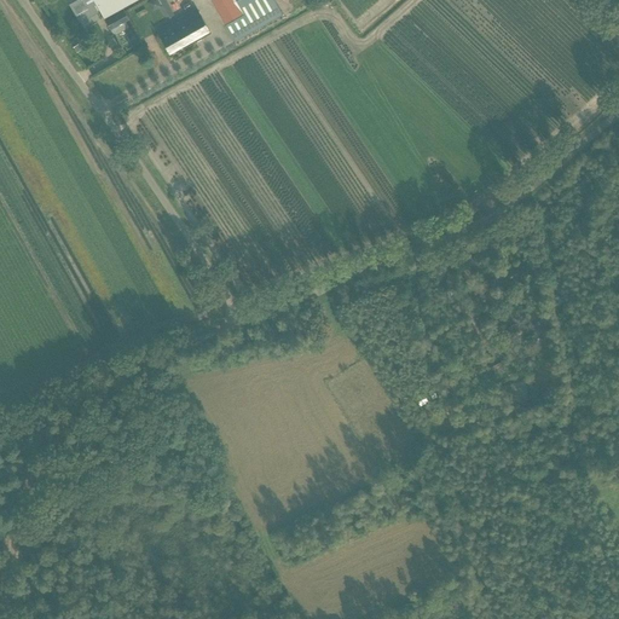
[(67,0),(76,16),(97,5),(93,0),(67,0)]
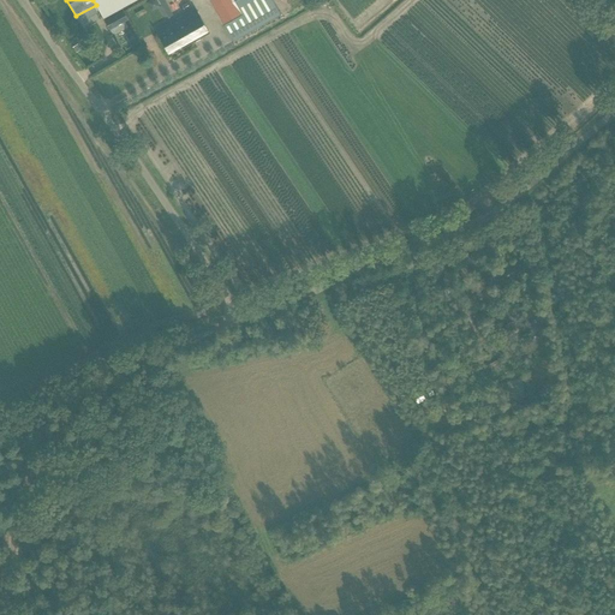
[(93,0),(96,5),(103,19),(114,13),(137,0),(93,0)]
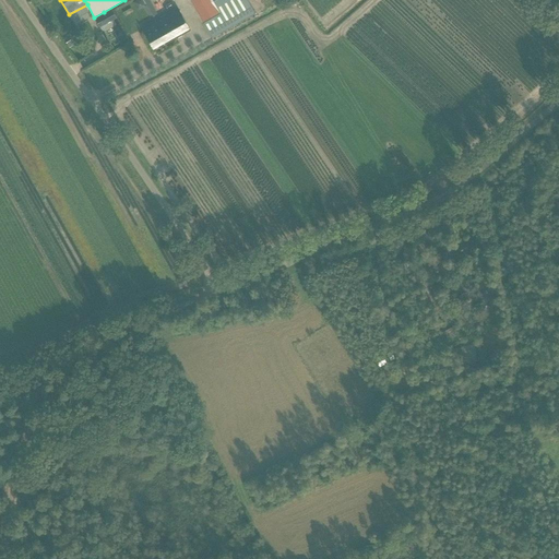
[(190,0),(191,1),(212,38),(222,33),(256,13),(247,0),(190,0)]
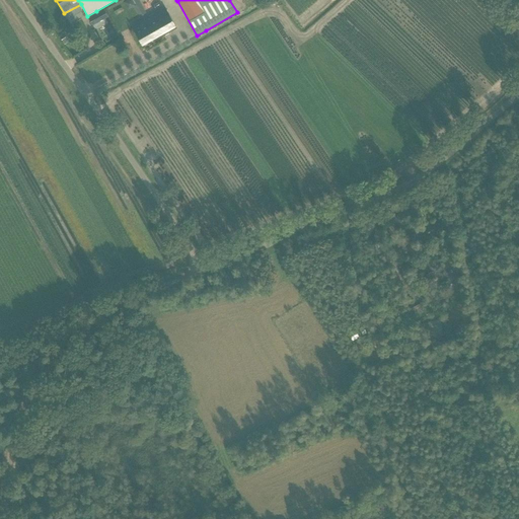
[(148,26),(135,33),(143,48),(162,35),(176,27),(165,8),(147,18),(144,20),(148,26)]
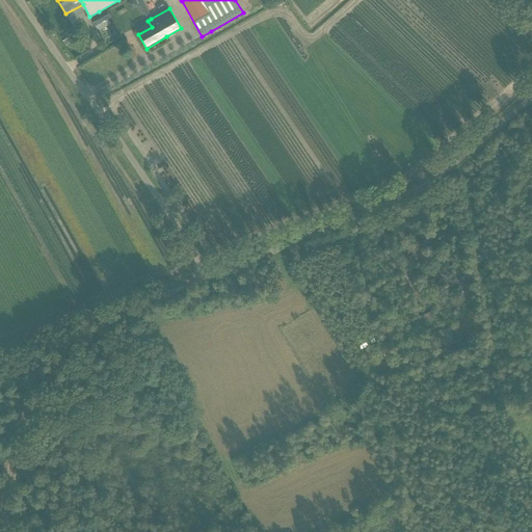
[(96,26),(107,20),(103,12),(91,19),(96,26)]
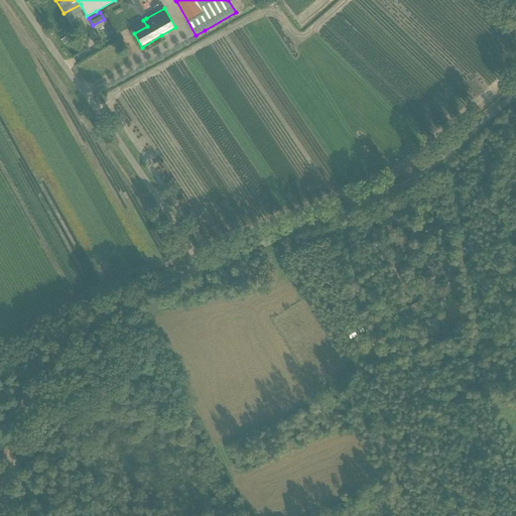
[(256,259),(243,264),(249,278),(261,273),(256,259)]
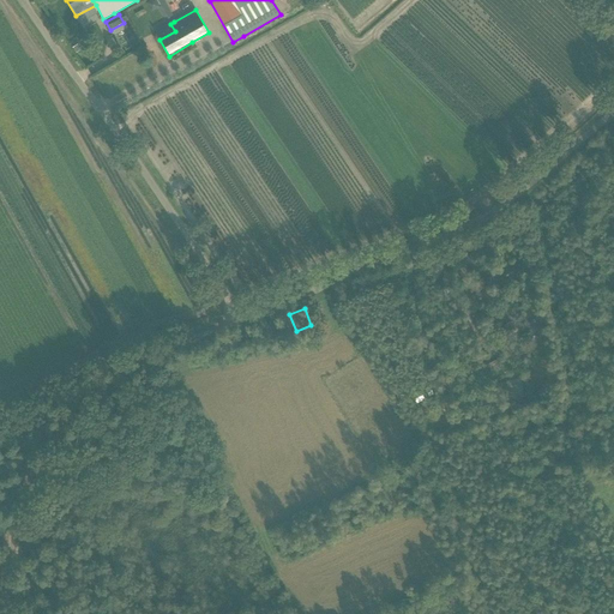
[(533,323),(527,326),(531,335),(537,331),(533,323)]
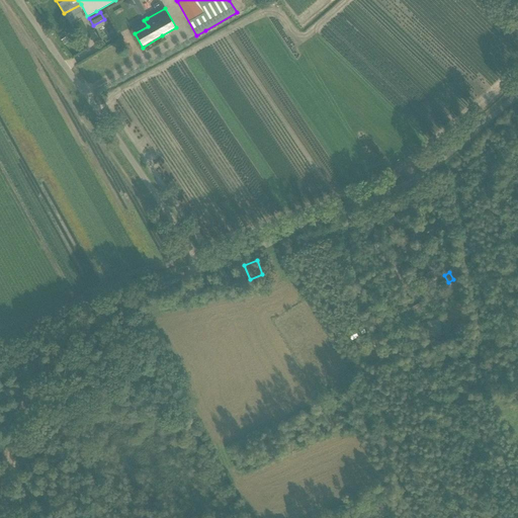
[(435,324),(436,340),(444,340),(444,323),(435,324)]
